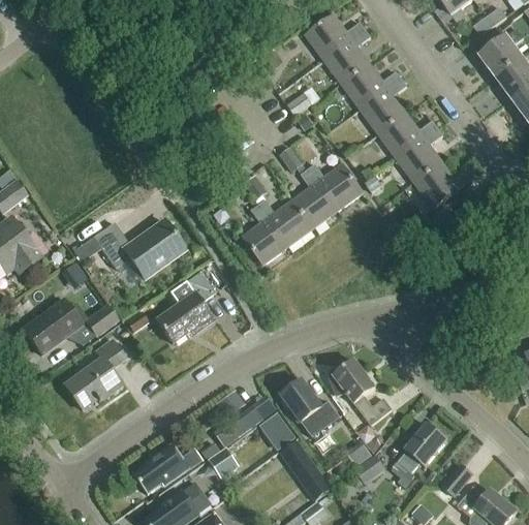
[(459,7),(470,0),(440,0),(442,2),(433,9),(444,25),(453,18),(457,23),(466,17),(459,7)]
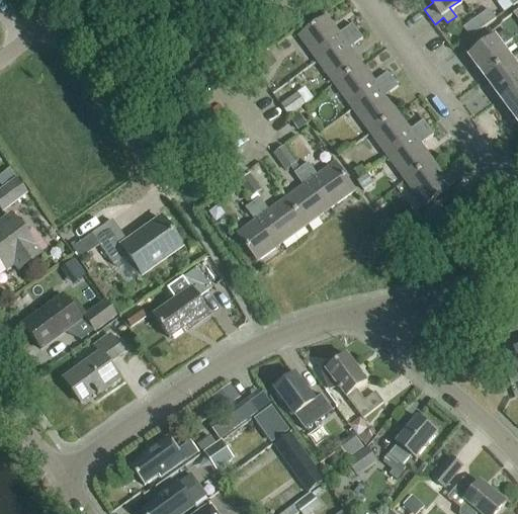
[(476,15),(483,25),(496,15),(489,6),(476,15)]
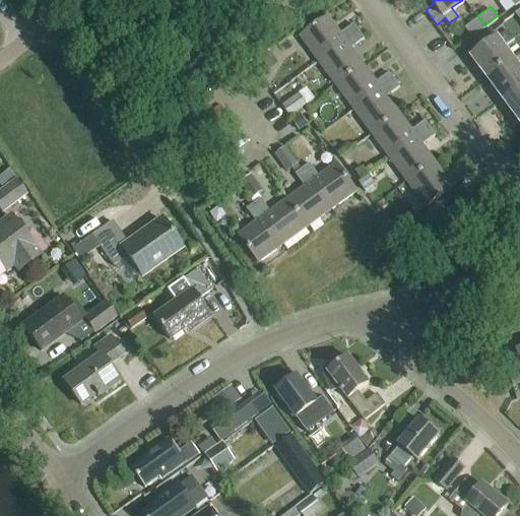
[(319,58),(359,28),(353,21),(340,31),(327,13),(301,33),(319,58)]
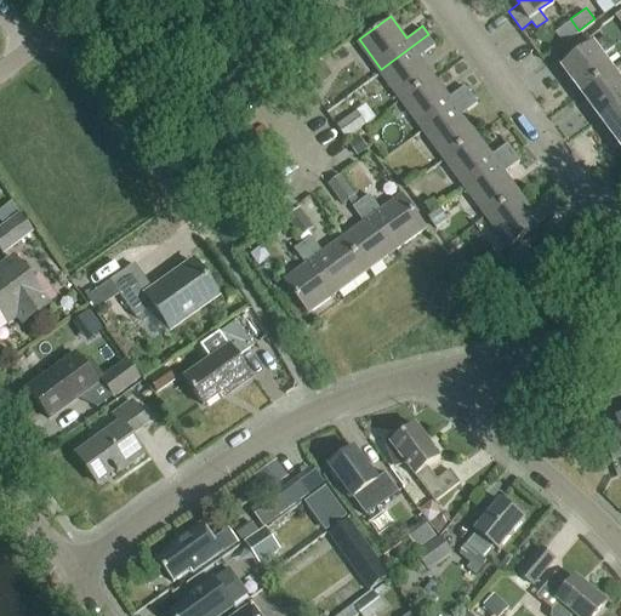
[(564,41),(579,30),(570,18),(556,29),(564,41)]
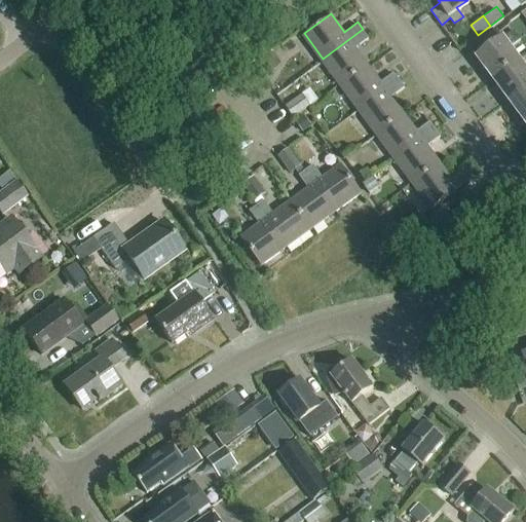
[(493,77),(519,58),(511,45),(520,38),(513,28),(477,54),(493,77)]
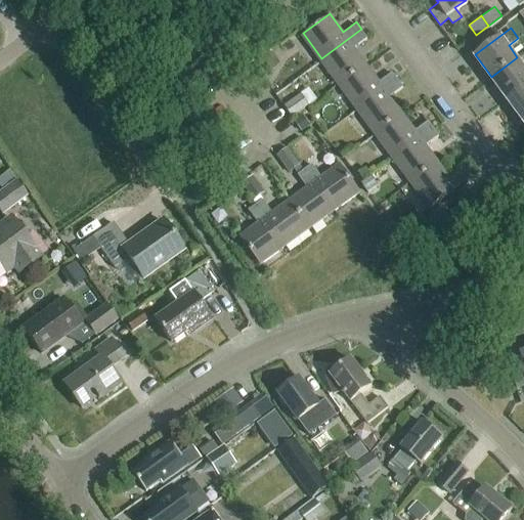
[(339,83),(365,62),(353,46),(366,36),(361,29),(321,58),(339,83)]
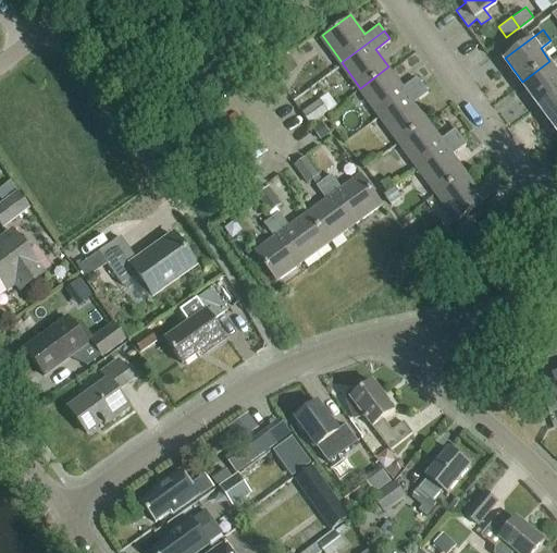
[(539,105),(556,90),(556,70),(549,61),(522,82),(539,105)]
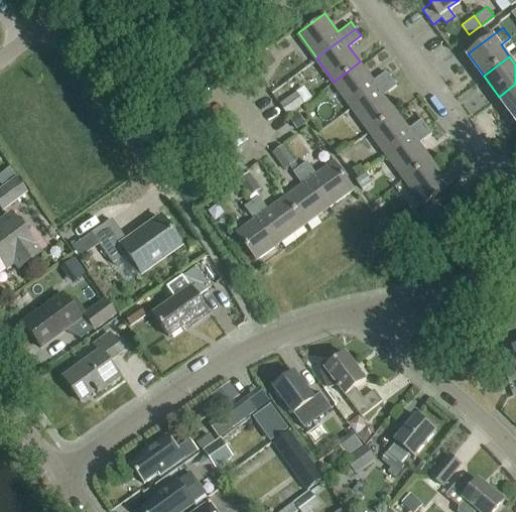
[(352,105),(391,76),(386,69),(372,79),(360,61),(334,82),(352,105)]
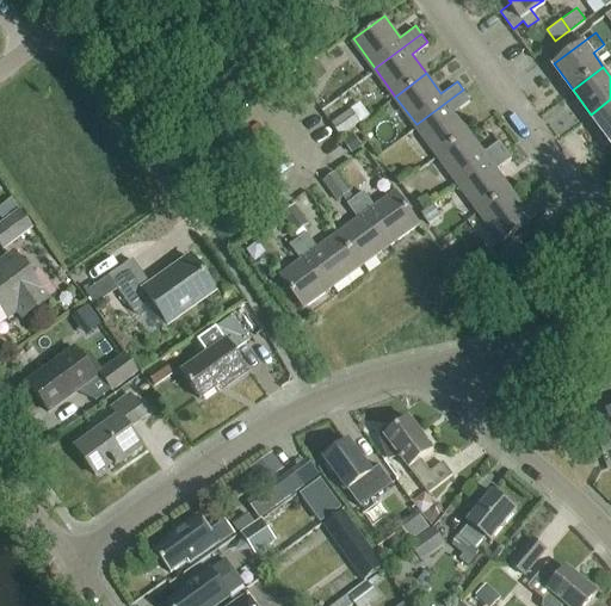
[(437,153),(468,130),(454,110),(469,98),(463,90),(417,124),(437,153)]
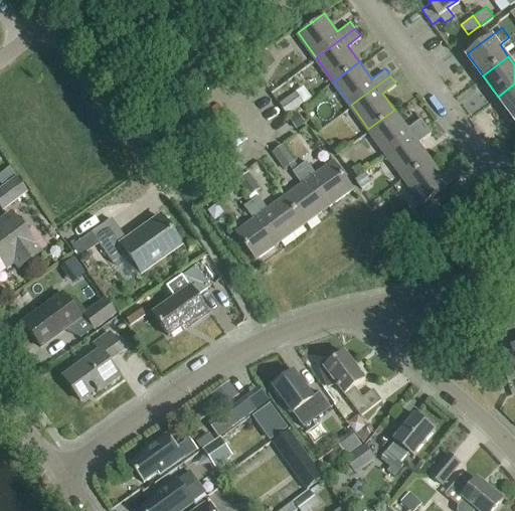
[(514,118),(514,116),(514,83),(498,97),(514,118)]
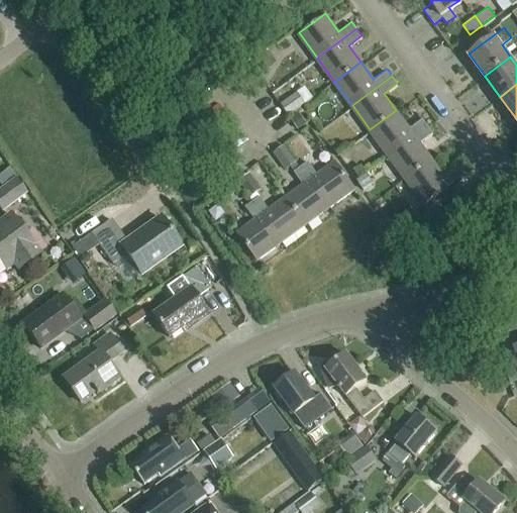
[(296,91),(279,102),(287,113),(304,102),(296,91)]
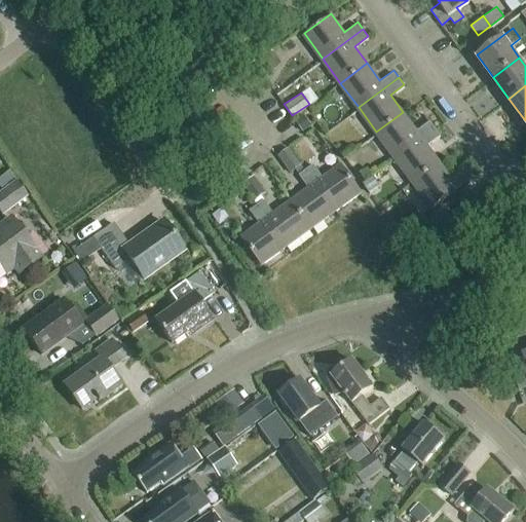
[(311,122),(303,111),(294,118),(299,125),(302,128),(311,122)]
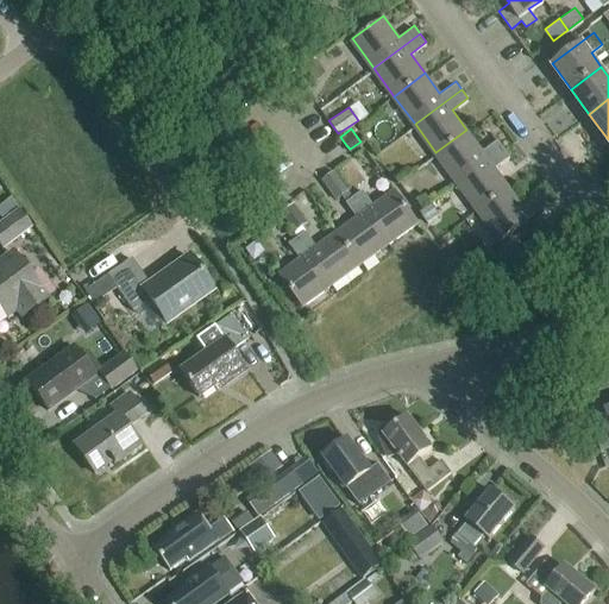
[(456,181),(503,146),(497,138),(482,150),(466,130),(435,152),(456,181)]
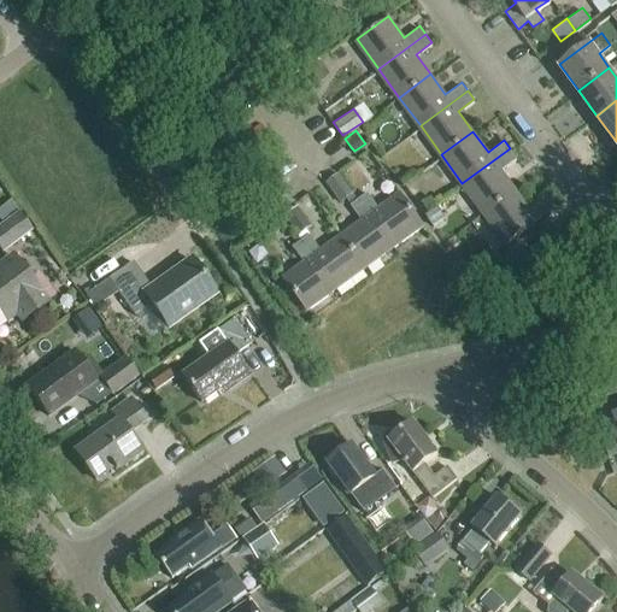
[(483,212),(516,188),(500,168),(516,157),(510,148),(462,183),(483,212)]
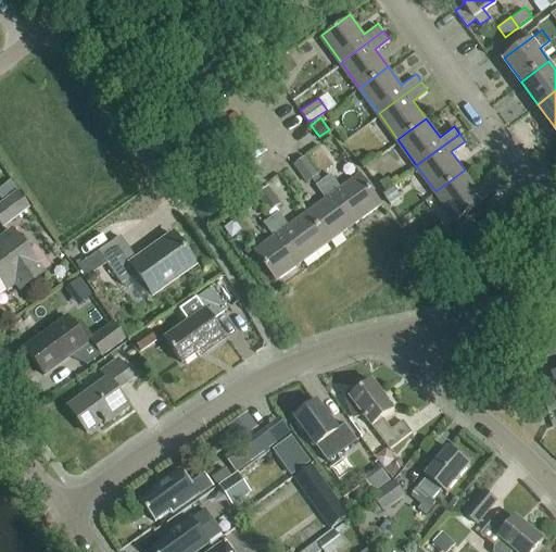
[(380,179),(392,170),(381,157),(366,170),(376,182),(379,178),(380,179)]
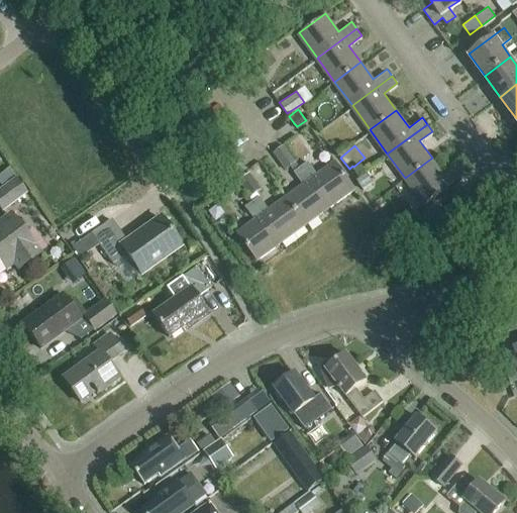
[(432,158),(405,178),(423,202),(462,173),(457,166),(444,175),(432,158)]
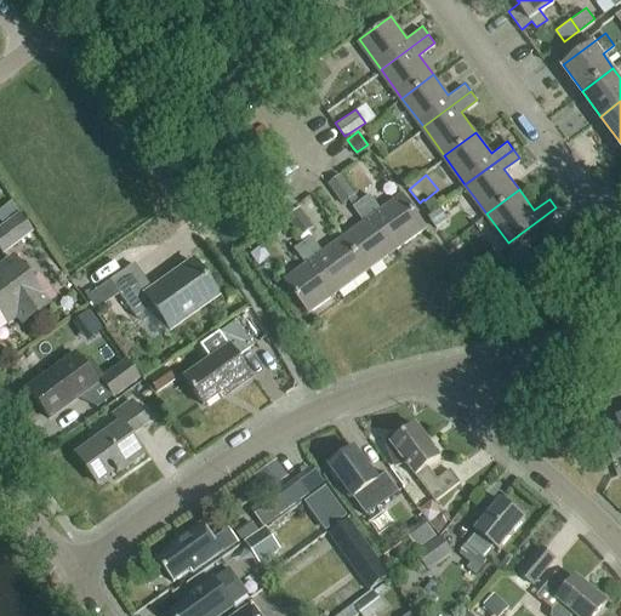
[(360,198),(396,245),(425,224),(402,192),(381,206),(369,190),(360,198)]
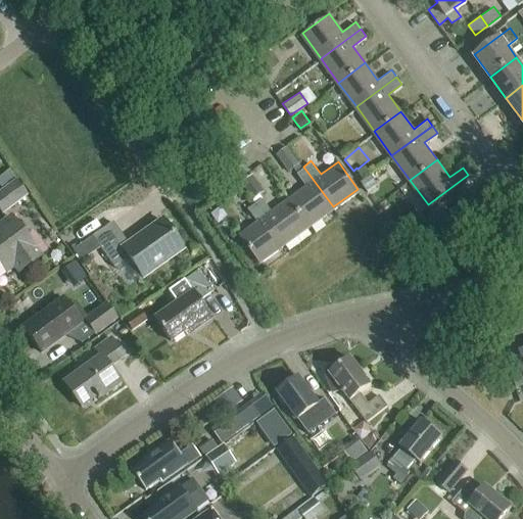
[(308,225),(333,206),(303,167),(296,172),(306,185),(289,197),(308,225)]
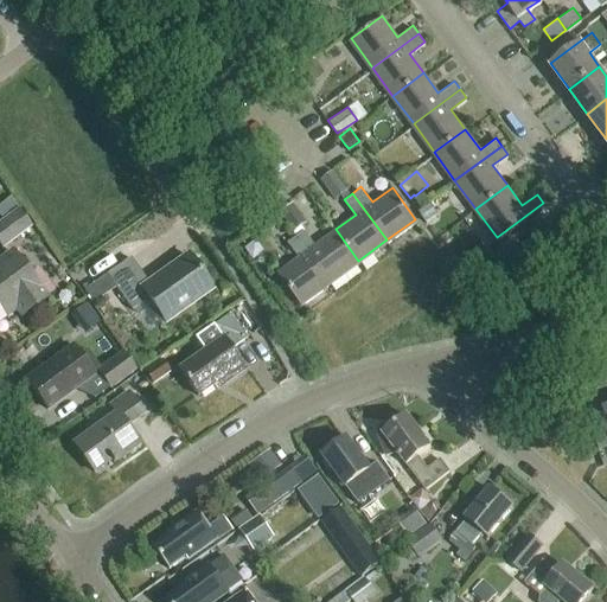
[(0,216),(16,204),(7,194),(0,199),(0,216)]
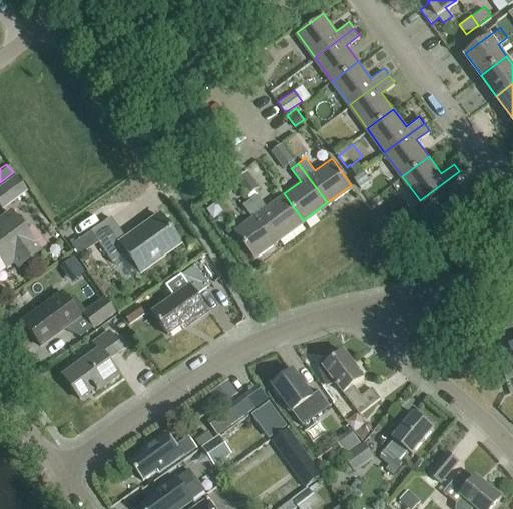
[(259,186),(246,169),(235,177),(246,194),(259,186)]
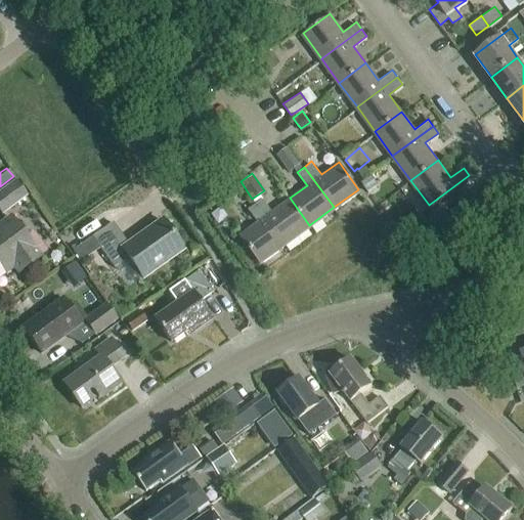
[(0,212),(1,214),(27,196),(14,179),(0,189),(0,212)]
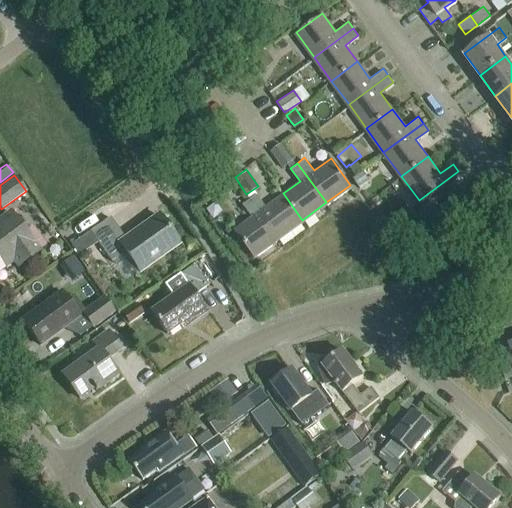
[(302,220),(283,193),(266,205),(256,192),(249,197),(278,237),(302,220)]
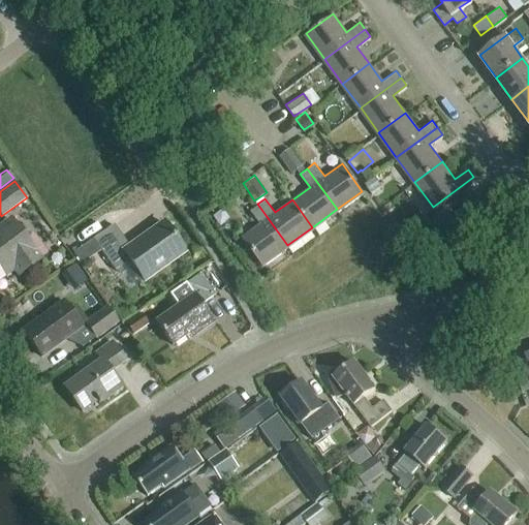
[(262,264),(287,245),(257,204),(250,209),(260,223),(242,236),(262,264)]
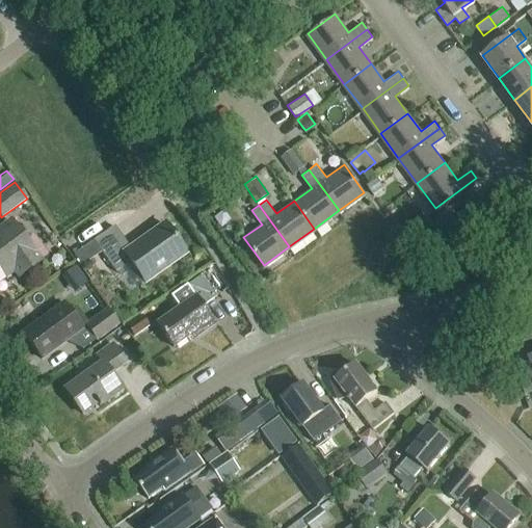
[(19,273),(40,258),(10,217),(0,225),(0,275),(14,266),(19,273)]
